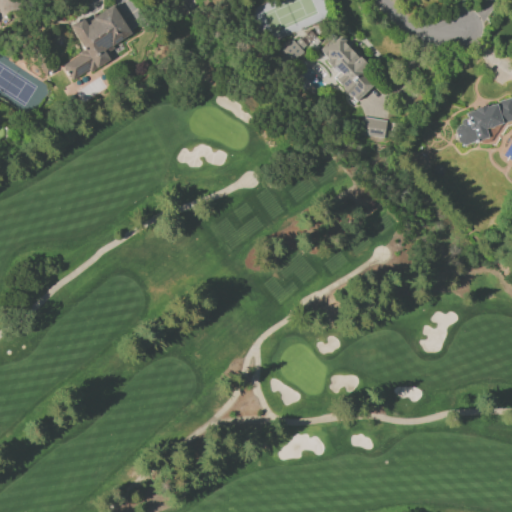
[(114,3),(133,32),(106,49),(111,57),(90,72),(89,71),(72,82),(67,76),(70,74),(67,70),(65,72),(61,66),(79,55),(79,54),(85,49),(84,47),(82,48),(68,27),(82,18),(86,24),(93,19),(92,18),(114,3)]
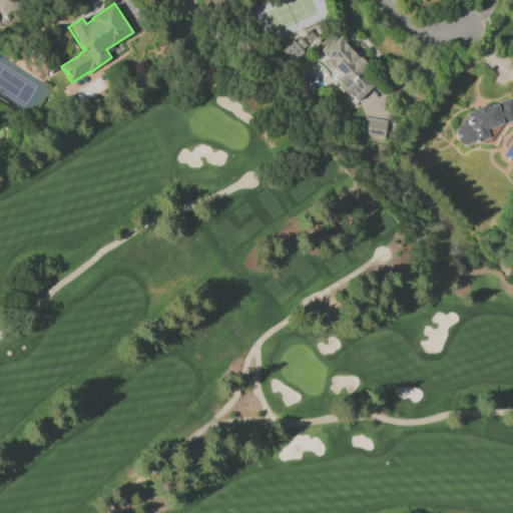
[(320,50),(329,42),(328,41),(338,32),(347,41),(346,42),(350,47),(349,48),(351,50),(352,49),(357,55),(356,55),(359,58),(361,57),(368,64),(366,65),(380,81),(356,102),(335,77),(341,72),(335,65),(332,68),(326,60),(328,59),(320,50)]
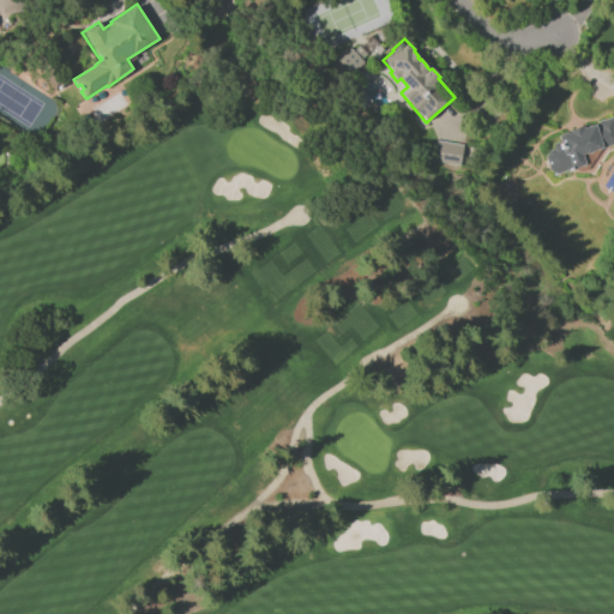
[(345,77),(367,58),(355,43),(333,62),(345,77)]
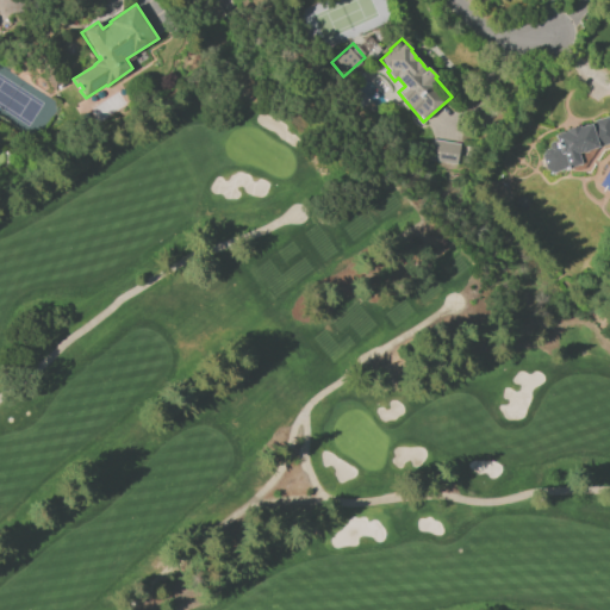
[(553,173),(545,168),(542,155),(546,149),(548,149),(548,148),(548,145),(548,144),(549,143),(552,142),(554,142),(555,142),(556,143),(554,135),(566,131),(566,130),(579,125),(580,128),(592,124),(591,122),(609,116),(609,119),(609,143),(589,150),(589,153),(583,154),(583,153),(577,154),(580,165),(567,168),(567,167),(564,168),(565,169),(553,173)]
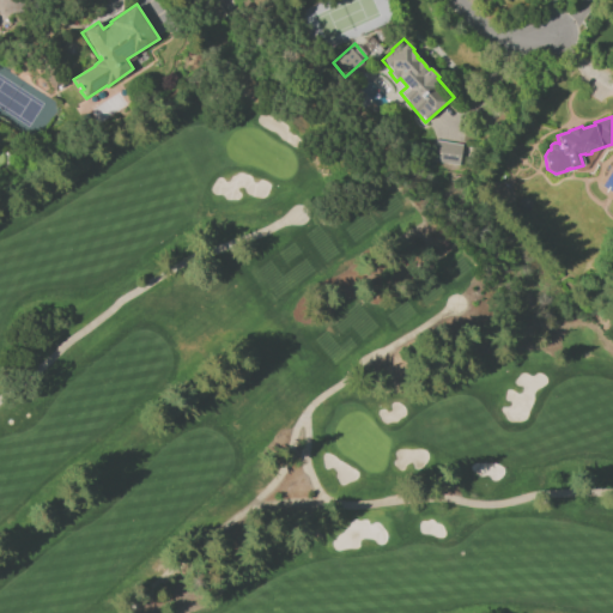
[(462,145),(459,167),(431,162),(435,140),(462,145)]
